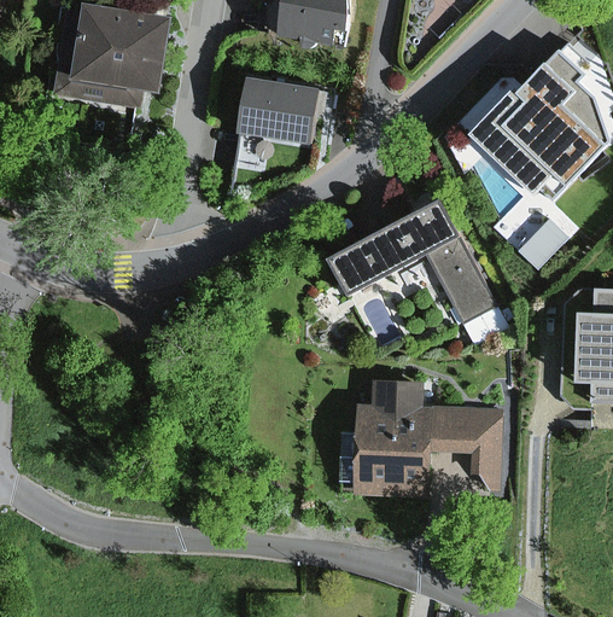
[(171,16),(82,0),(75,0),(62,74),(159,89),(171,16)]
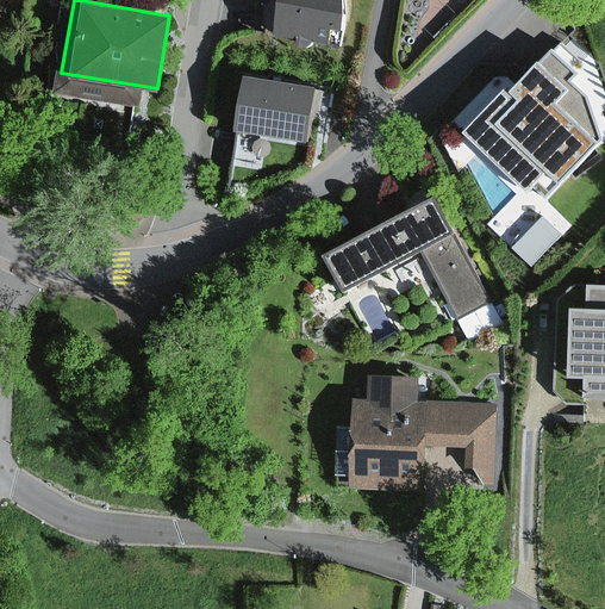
[(276,0),(273,28),(343,38),(349,0),(276,0)]
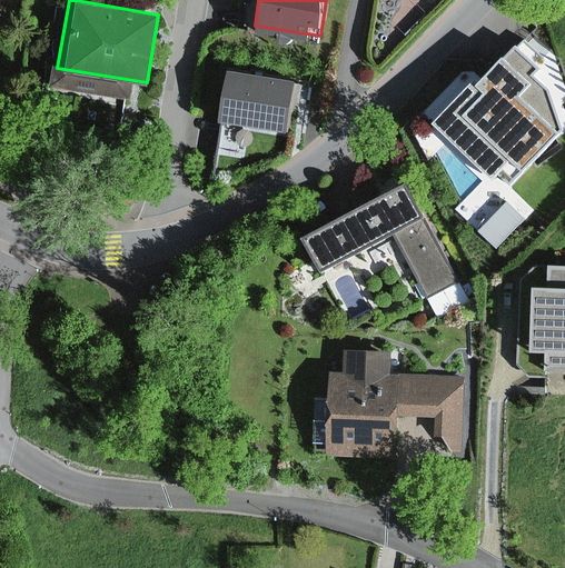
[(495,67),(450,112),(523,181),(564,139),(564,132),(495,67)]
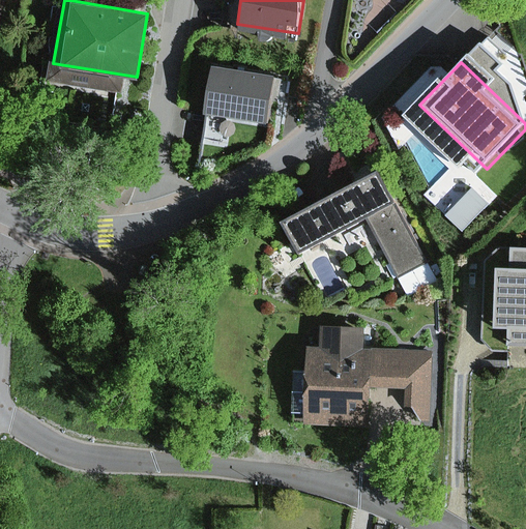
[(276,79),(217,69),(211,115),(270,123),(276,79)]
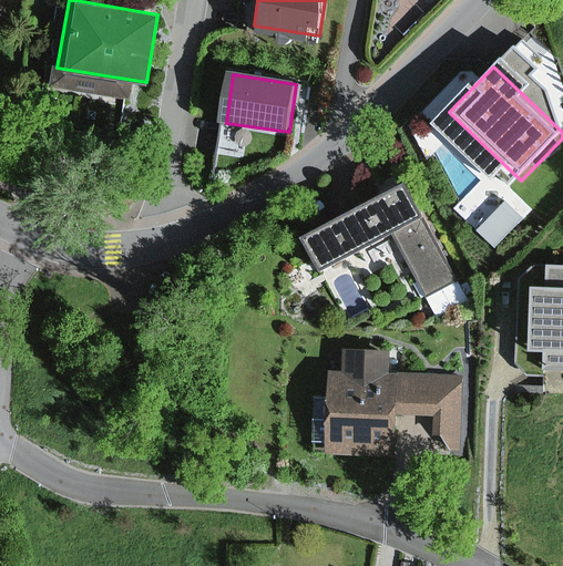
[(406,181),(299,236),(317,271),(392,232),(429,300),(460,284),(406,181)]
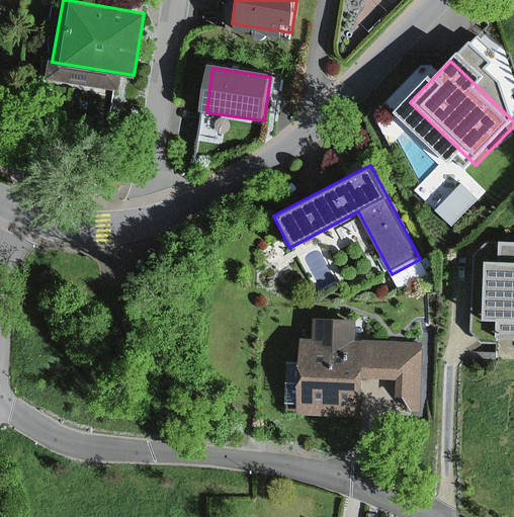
[(462,216),(486,190),(468,174),(445,199),(462,216)]
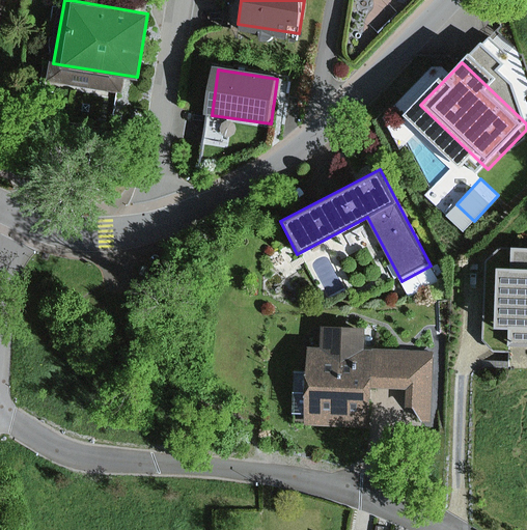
[(526,263),(484,262),(481,340),(526,341),(526,263)]
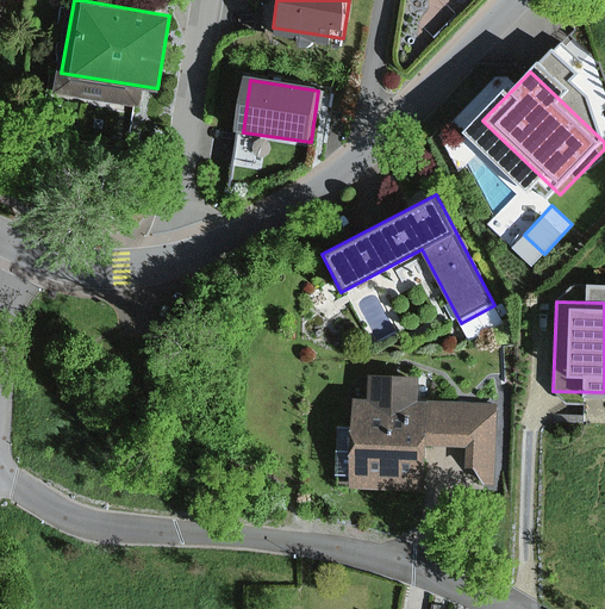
[(379,403),(354,403),(351,492),(424,493),(425,449),(468,451),(468,489),(496,490),(497,406),(426,405),(426,377),(379,376),(379,403)]
